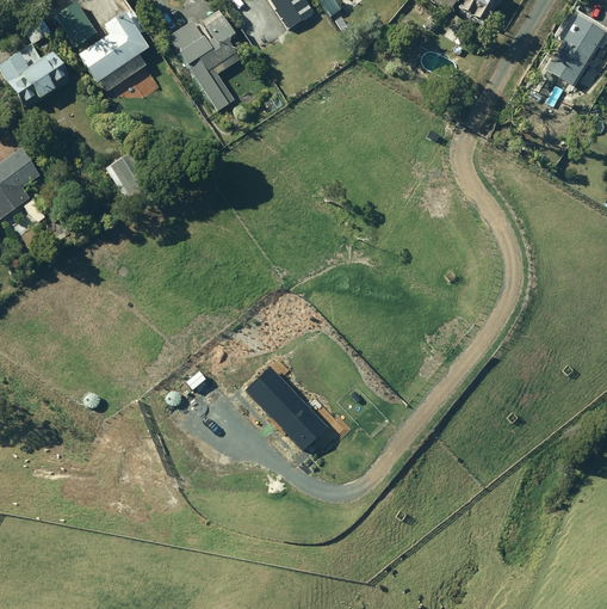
[(452,4),(483,22),(495,0),(433,0),(450,8),(452,4)]
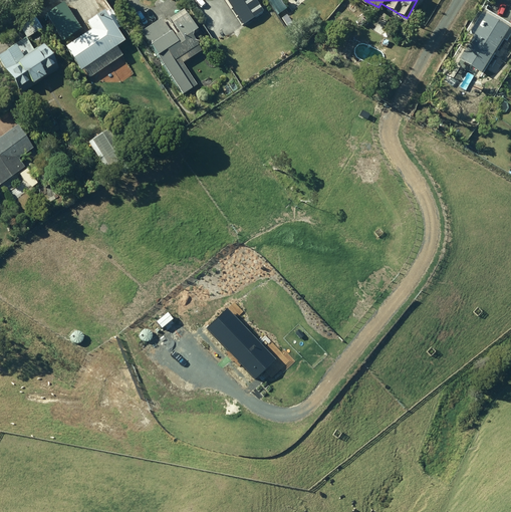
[(352,9),(360,14),(364,7),(356,3),(352,9)]
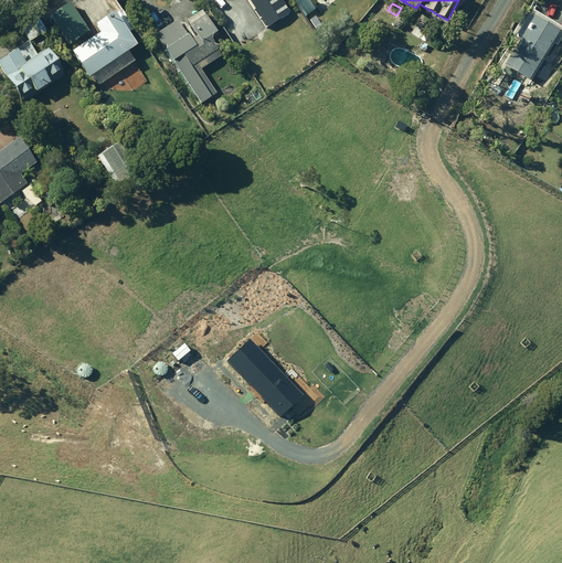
[(157,32),(202,102),(218,92),(202,67),(223,53),(211,34),(218,30),(203,8),(182,22),(179,18),(157,32)]
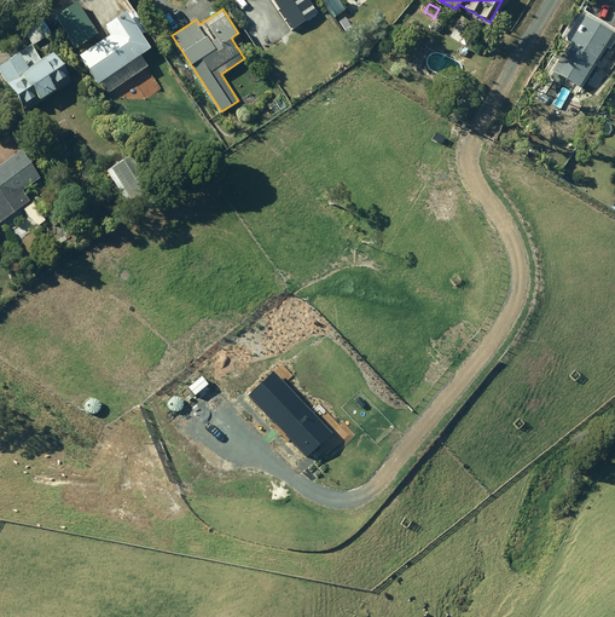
[(79,53),(99,82),(151,46),(125,10),(104,24),(110,33),(79,53)]
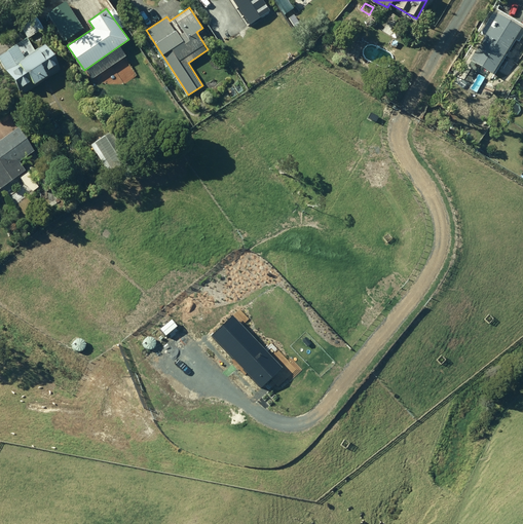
[(470,59),(493,73),(520,28),(496,13),(470,59)]
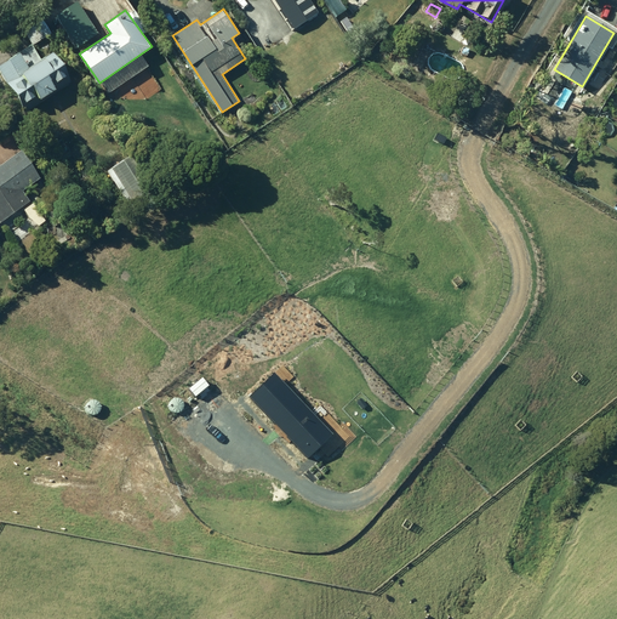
[(247,28),(263,50),(278,40),(262,18),(247,28)]
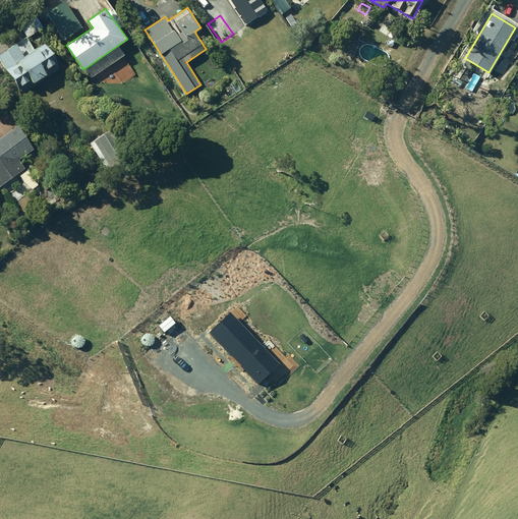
[(0,54),(0,61),(21,93),(60,66),(44,43),(23,56),(15,45),(0,54)]
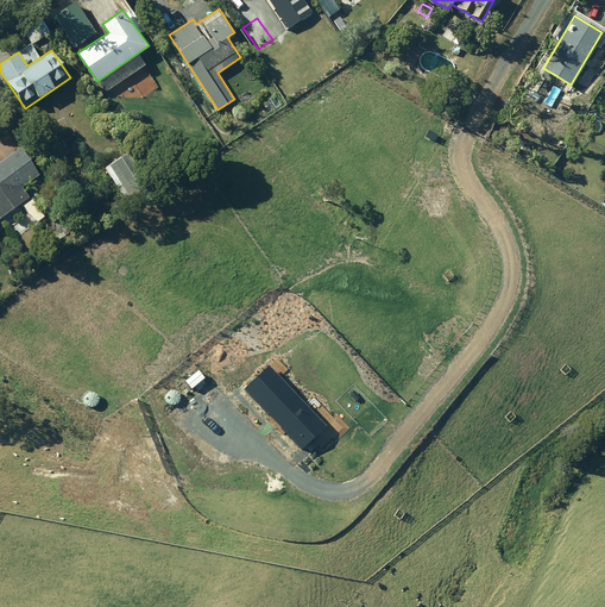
[(580,80),(590,86),(594,77),(585,72),(580,80)]
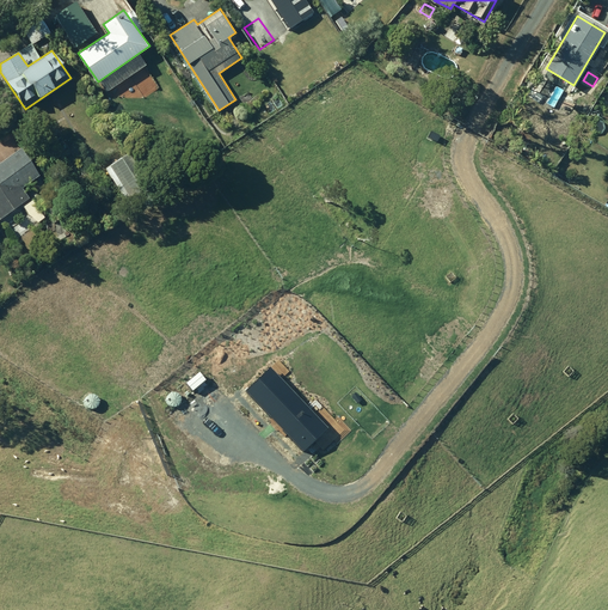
[(0,162),(0,218),(31,197),(23,187),(40,175),(19,148),(0,162)]
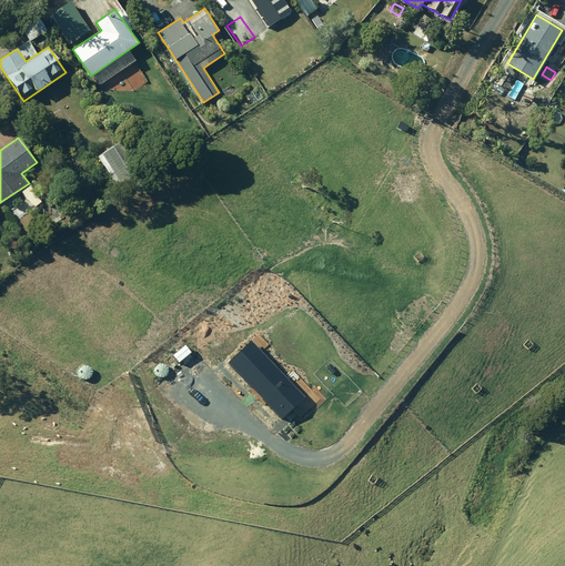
[(102,153),(125,187),(143,174),(120,141),(102,153)]
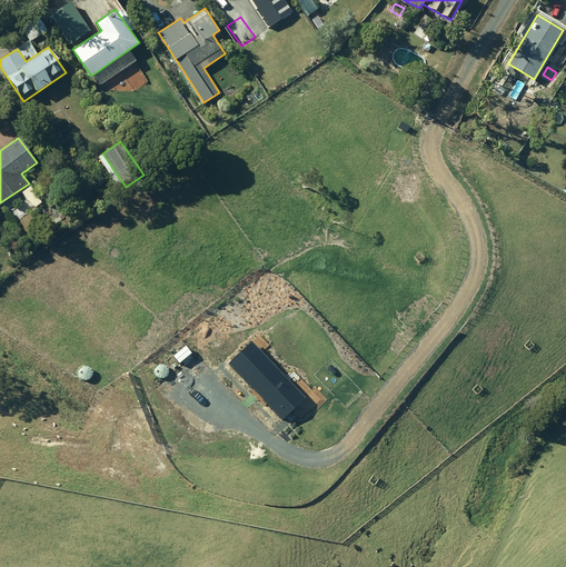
[(85,181),(78,185),(85,198),(91,195),(85,181)]
